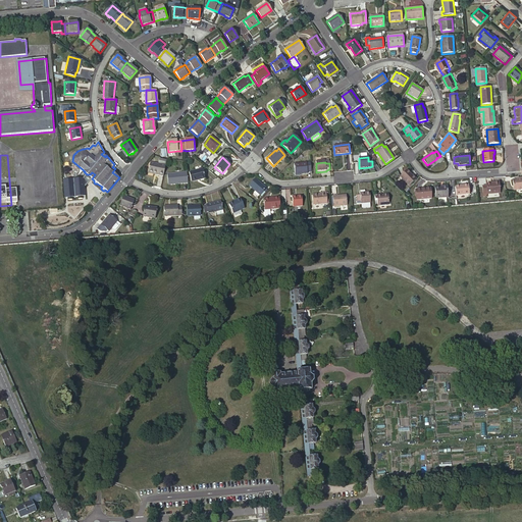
[(156,175),(163,176),(165,166),(150,163),(148,171),(156,173),(156,175)]
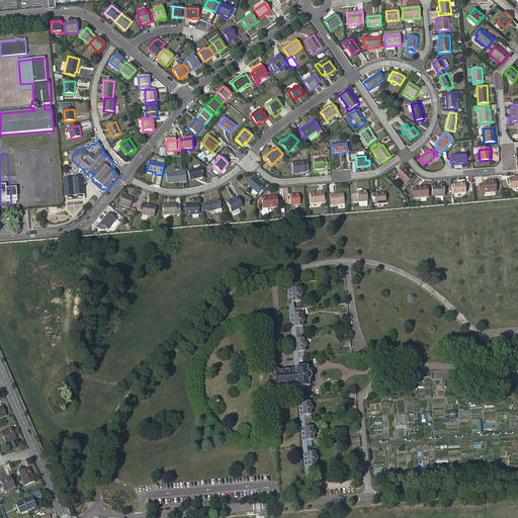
[(305,171),(309,170),(308,162),(291,163),(292,172),(297,171),(297,173),(305,173),(305,171)]
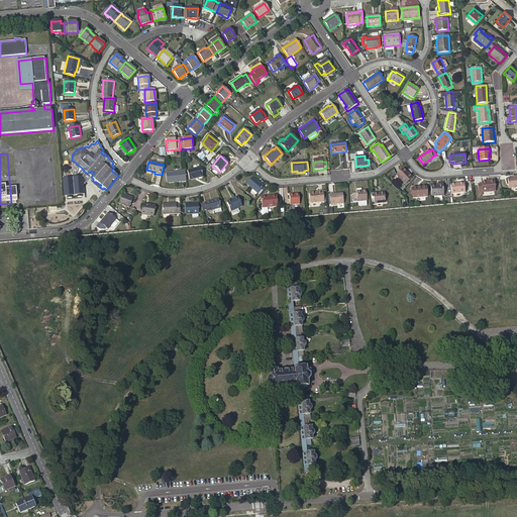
[(203,177),(202,175),(201,168),(187,171),(189,180),(203,177)]
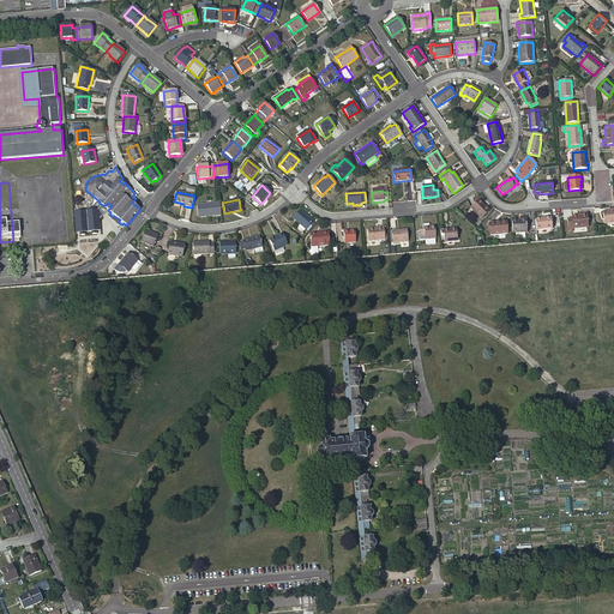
[(479,200),(470,209),(481,220),(489,211),(479,200)]
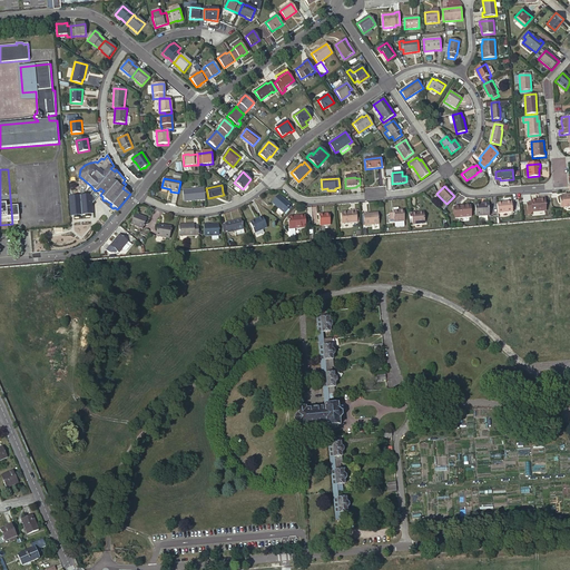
[(205,200),(204,188),(183,190),(184,202),(205,200)]
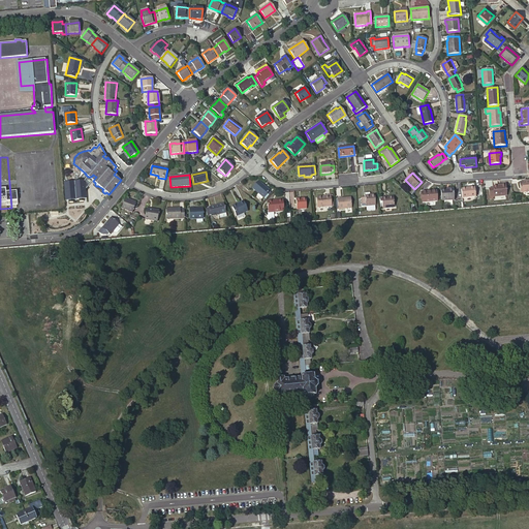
[(88,177),(84,182),(86,183),(86,186),(84,186),(84,188),(86,190),(86,189),(93,181),(88,177)]
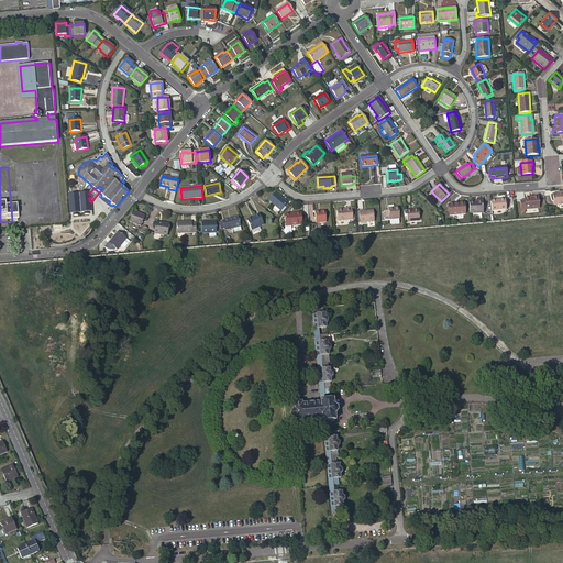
[(68,195),(69,213),(74,213),(74,214),(75,216),(77,216),(78,214),(78,213),(84,212),(84,213),(86,214),(88,214),(89,213),(89,212),(92,212),(91,202),(89,200),(89,198),(91,198),(91,195),(89,194),(87,192),(68,195)]
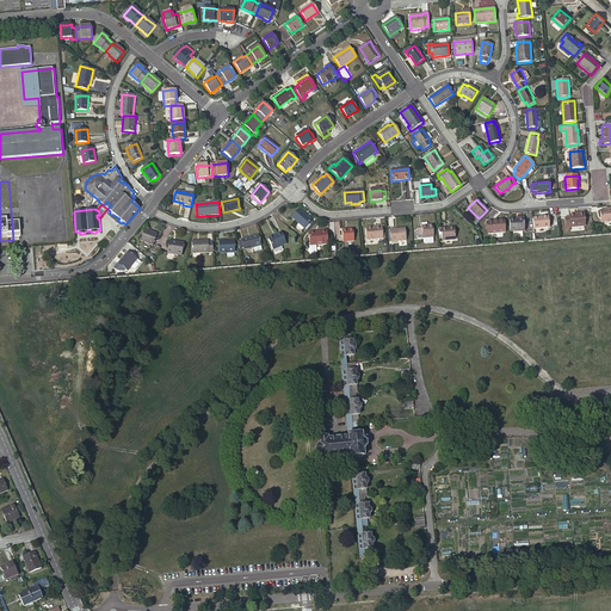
[(300,210),(291,217),(304,229),(312,221),(300,210)]
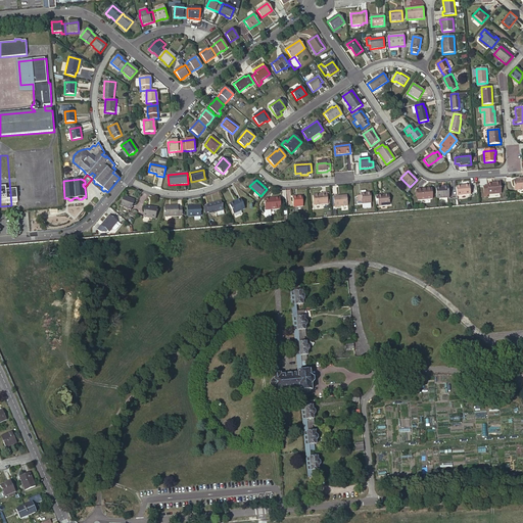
[(522,180),(518,181),(514,181),(514,191),(522,190),(522,180)]
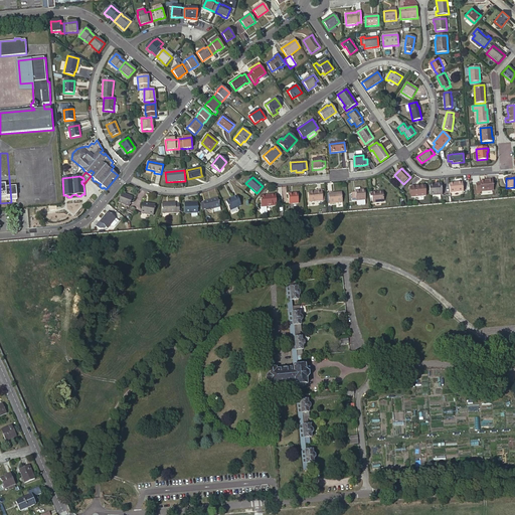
[(492,181),(484,182),(480,182),(480,184),(481,192),(493,191),(492,181)]
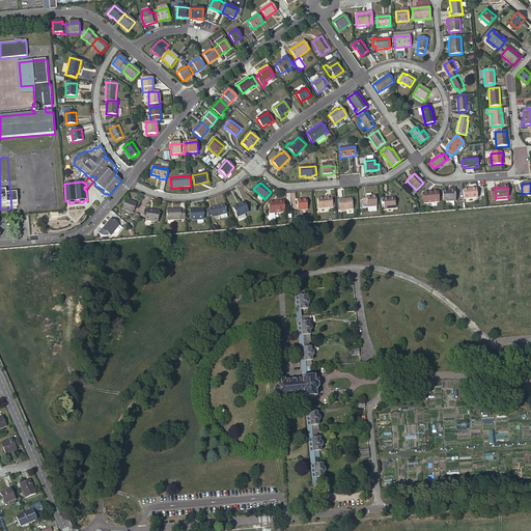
[(476,189),(463,190),(464,199),(477,198),(476,189)]
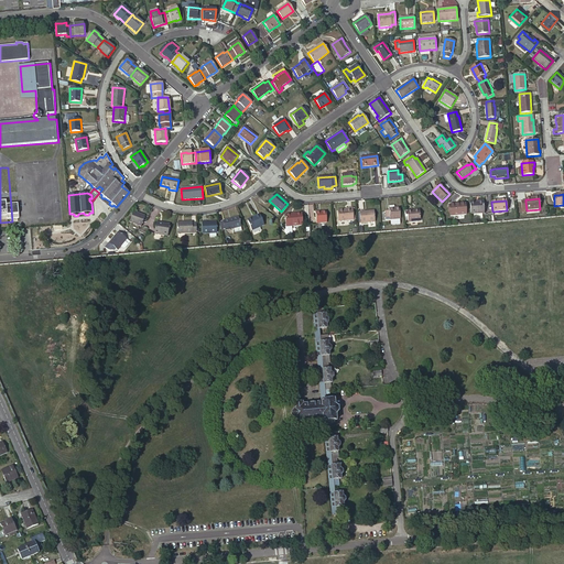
[(469,204),(470,215),(484,214),(484,203),(476,203),(469,204)]
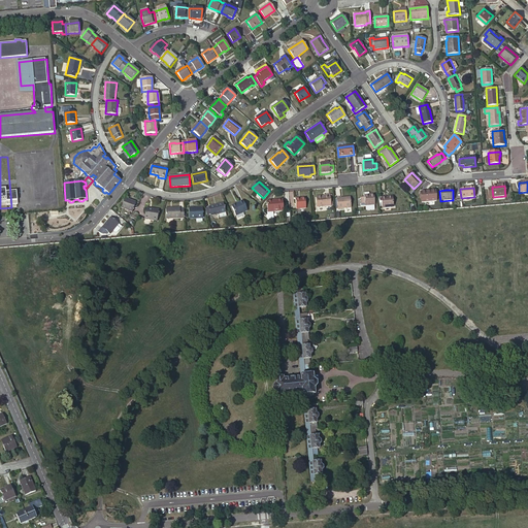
[(435,191),(421,192),(422,202),(436,201),(435,191)]
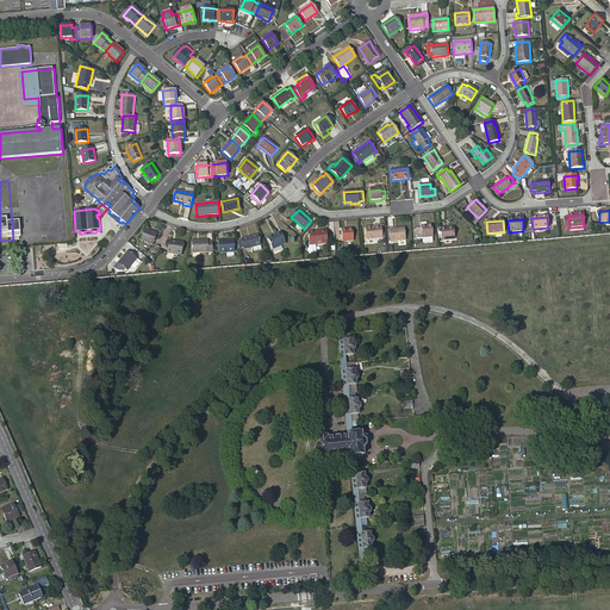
[(381,238),(381,230),(380,225),(375,226),(365,228),(366,240),(381,238)]
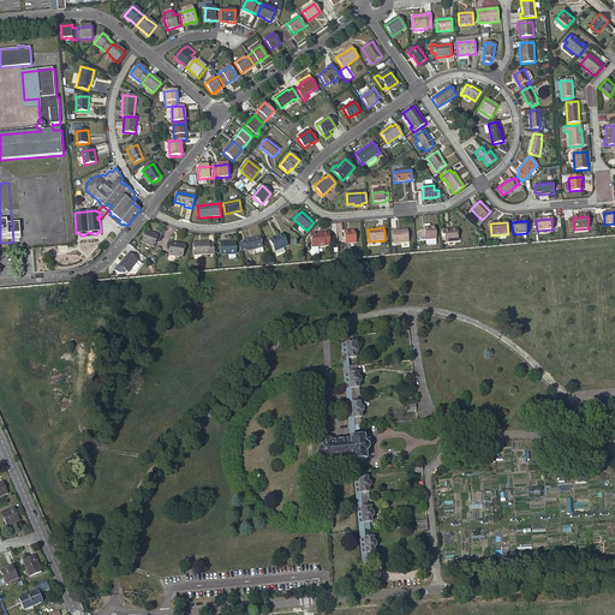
[(430,227),(424,228),(424,231),(419,231),(421,240),(436,239),(435,227),(430,227)]
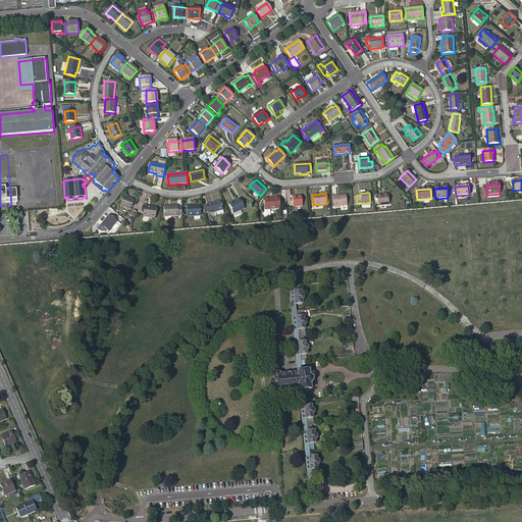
[(336,196),(332,196),(333,207),(347,206),(346,195),(336,196)]
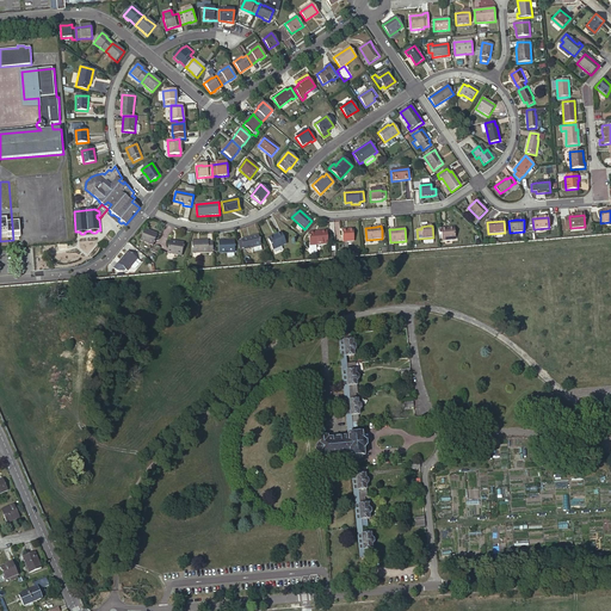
[(454,228),(440,229),(442,241),(455,240),(454,228)]
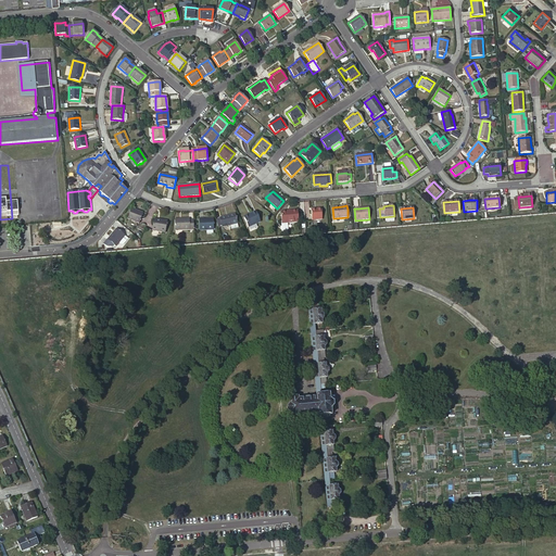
[(131,209),(127,219),(139,224),(142,213),(131,209)]
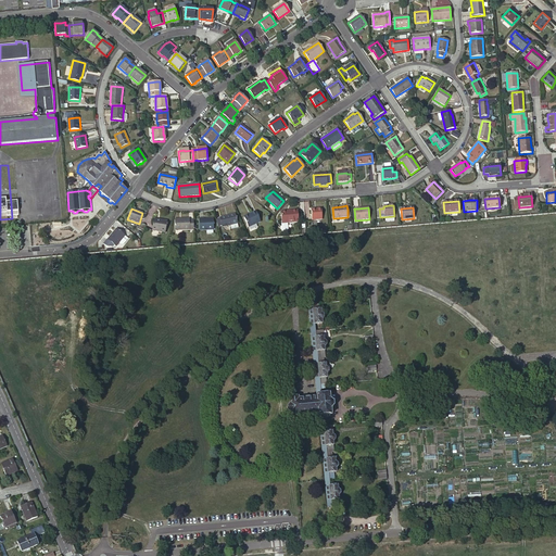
[(321,209),(311,210),(312,220),(323,220),(321,209)]
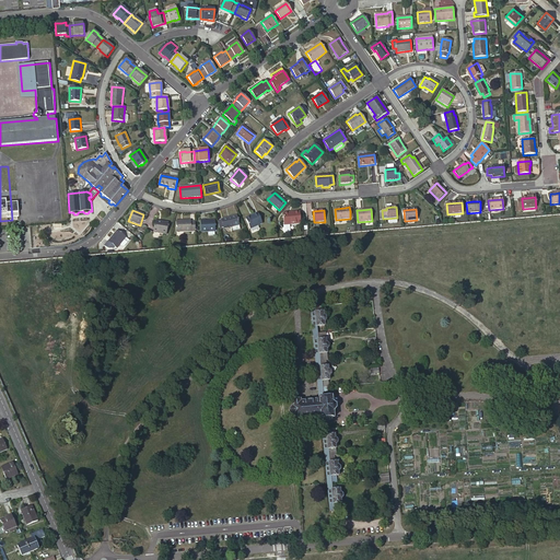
[(300,212),(282,213),(284,225),(301,224),(300,212)]
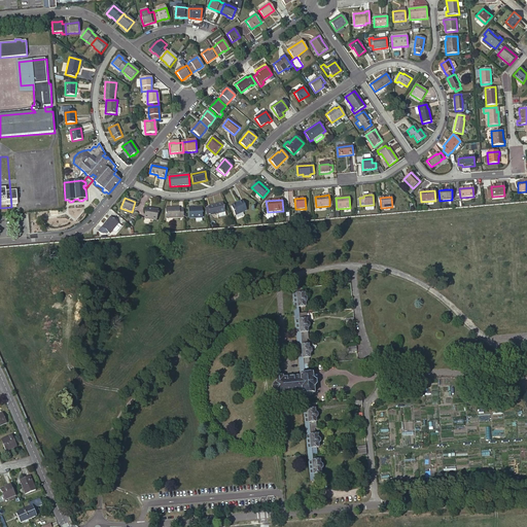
[(238,204),(232,207),(235,216),(247,210),(242,201),(238,203),(238,204)]
